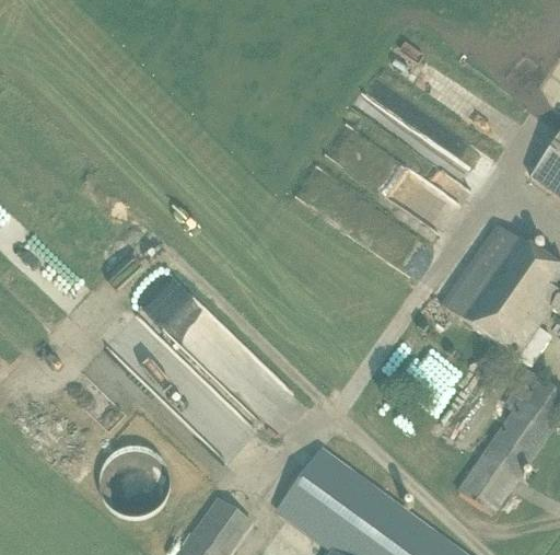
[(559,135),(532,176),(559,196),(559,135)]
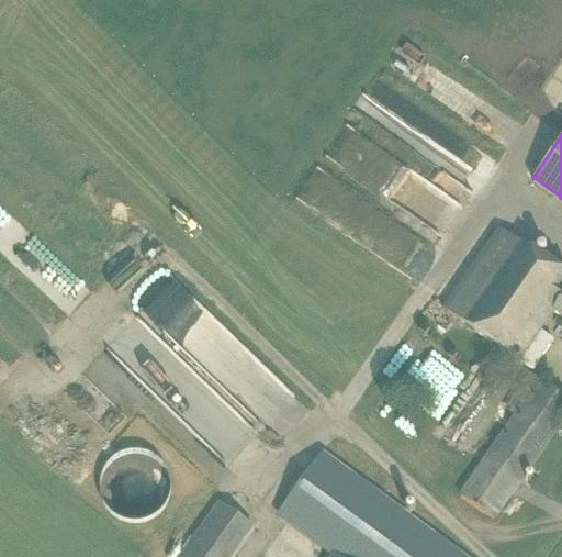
[(561,271),(495,225),(439,303),(517,358),(552,308),(561,313),(561,271)]
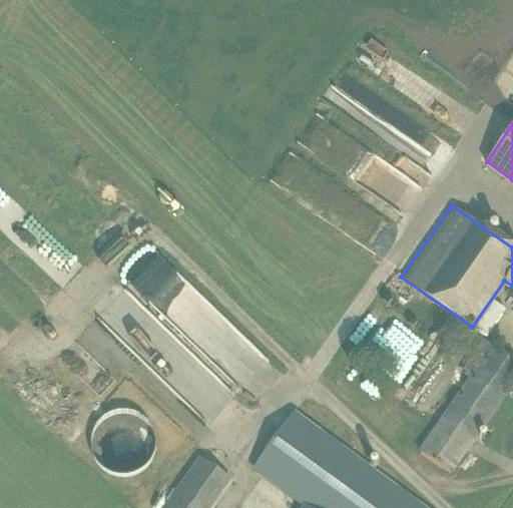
[(110,275),(184,344),(201,325),(197,321),(207,310),(138,244),(110,275)]
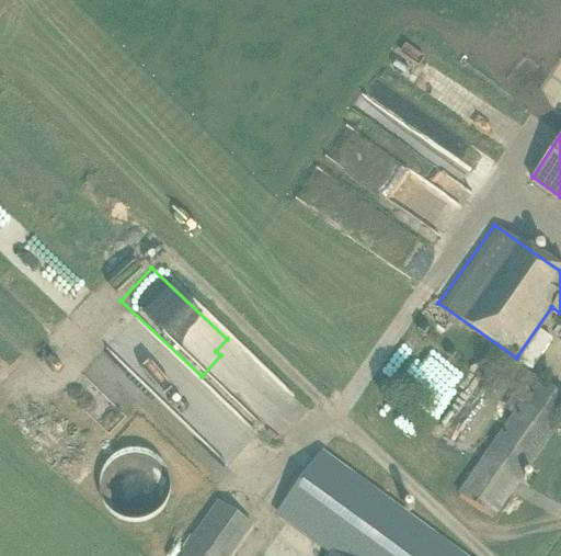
[(459,492),(473,502),(491,514),(560,413),(560,393),(528,371),(504,405),(515,412),(459,492)]
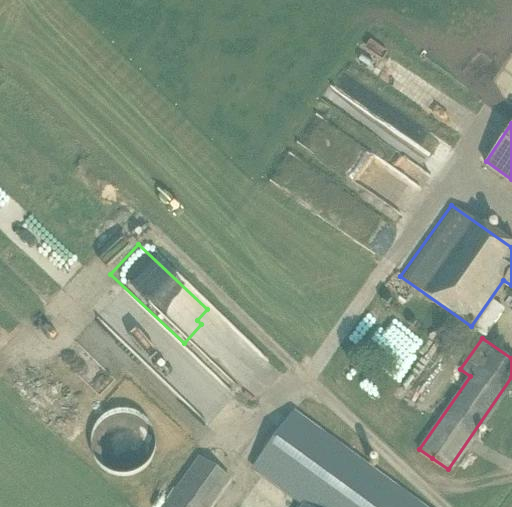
[(57,400),(50,406),(60,419),(68,413),(57,400)]
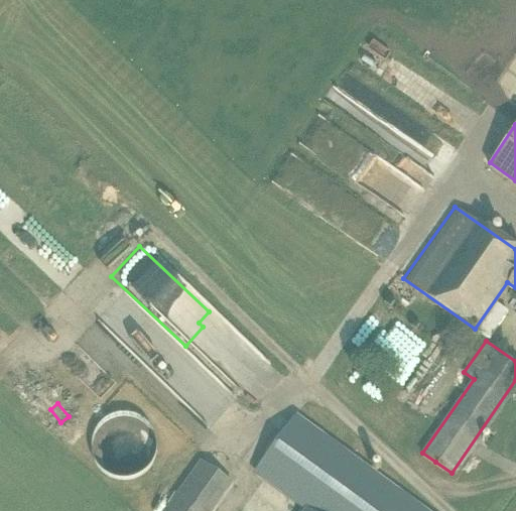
[(91,433),(90,443),(91,448),(93,457),(97,463),(106,471),(113,475),(122,476),(132,475),(140,471),(147,465),(152,459),(155,452),(156,443),(155,435),(152,426),(146,419),(139,413),(130,409),(123,409),(115,410),(107,413),(101,418),(95,425),(91,433)]
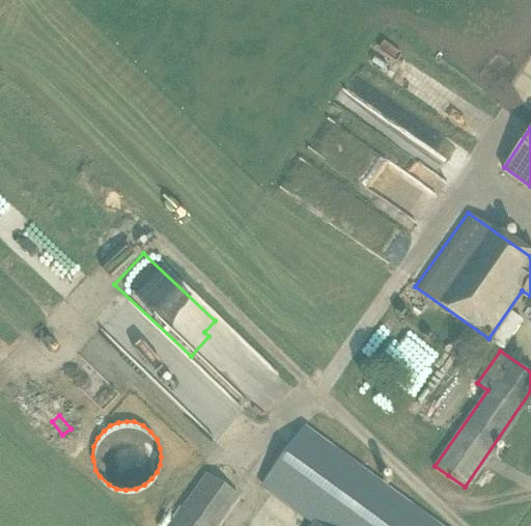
[(309,525),(441,525),(303,425),(261,482),(314,521),(309,525)]
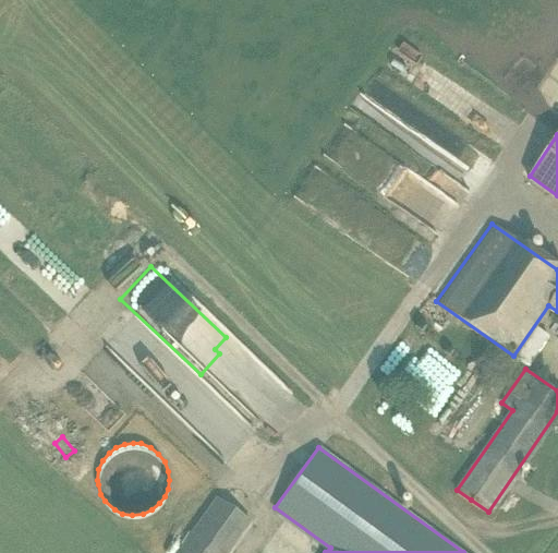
[(226,552),(250,520),(215,495),(173,552),(226,552)]
